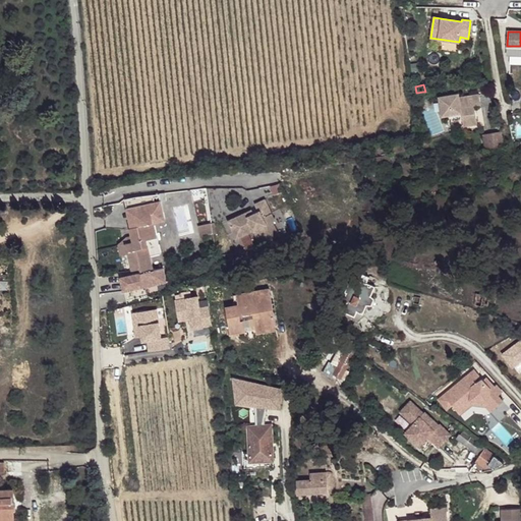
[(459,94),(440,98),(443,117),(462,114),(464,127),(477,125),(474,107),(480,106),(479,95),(459,98),(459,94)]
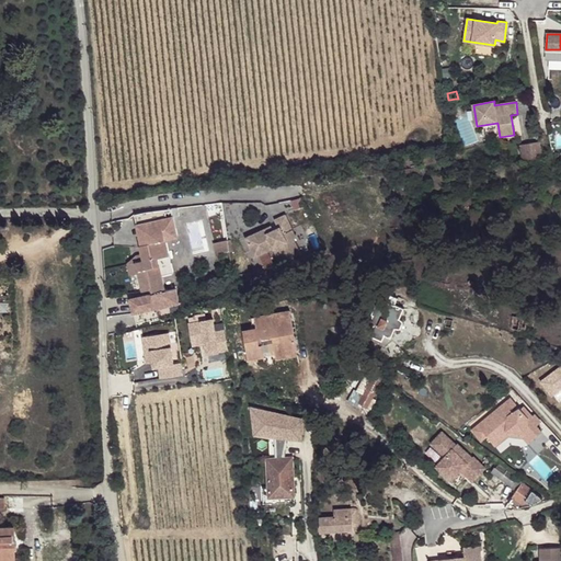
[(539,144),(522,146),(524,160),(541,158),(539,144)]
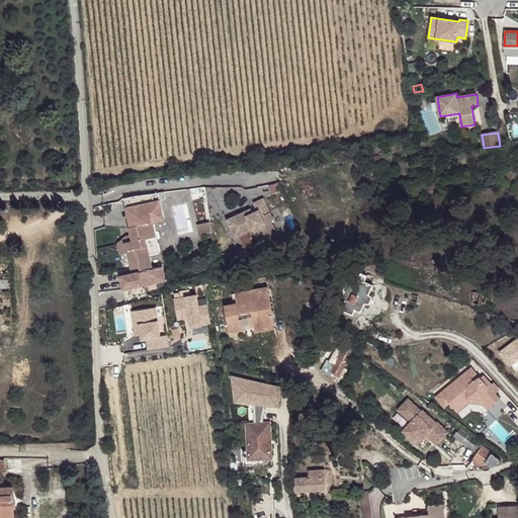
[(387,155),(370,158),(371,165),(389,162),(387,155)]
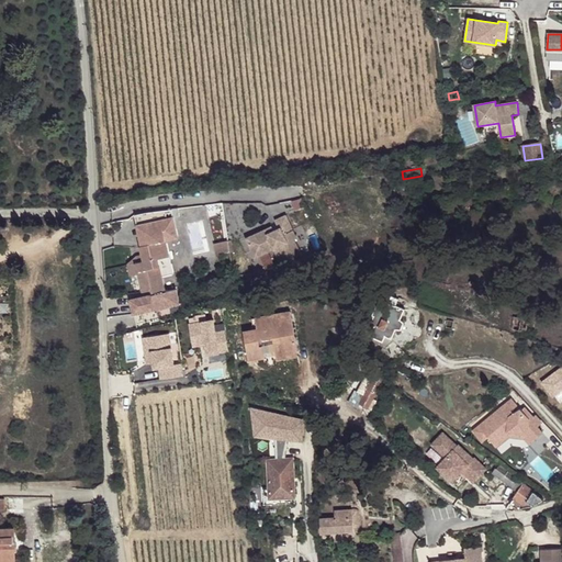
[(135,214),(137,225),(146,223),(175,217),(172,209),(145,212),(135,214)]
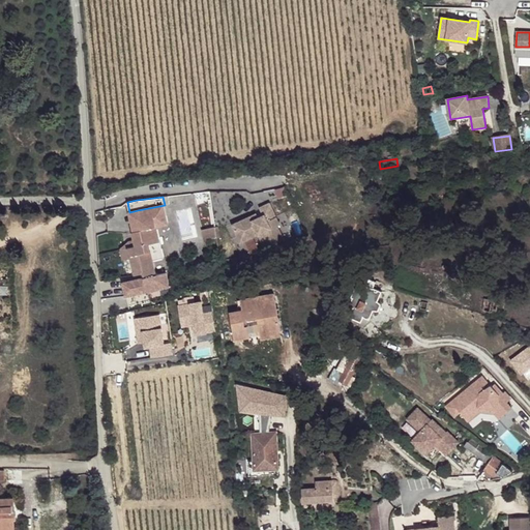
[(251,215),(232,224),(237,234),(244,231),(247,238),(258,234),(264,249),(284,240),(276,226),(280,225),(269,203),(260,207),(263,215),(258,217),(253,219),(251,215)]
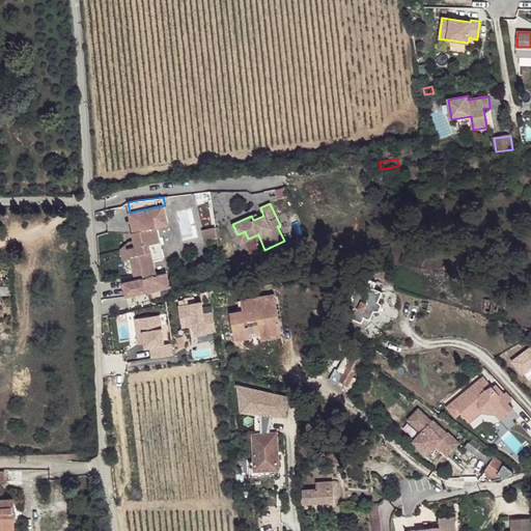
[(165,205),(138,211),(142,230),(134,231),(133,232),(135,241),(136,246),(128,248),(130,256),(151,251),(154,261),(164,258),(157,226),(169,224),(165,205)]
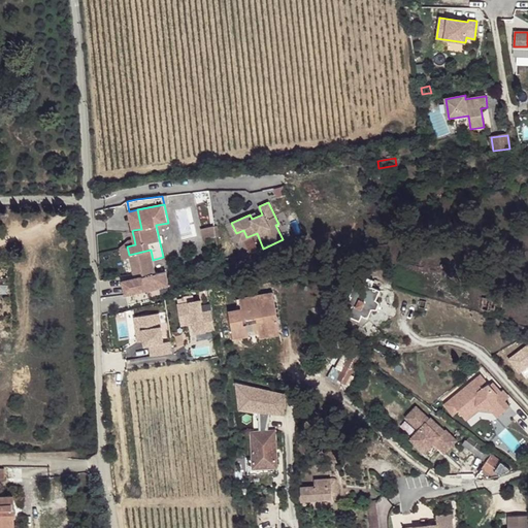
[(129,211),(133,230),(141,229),(137,209),(129,211)]
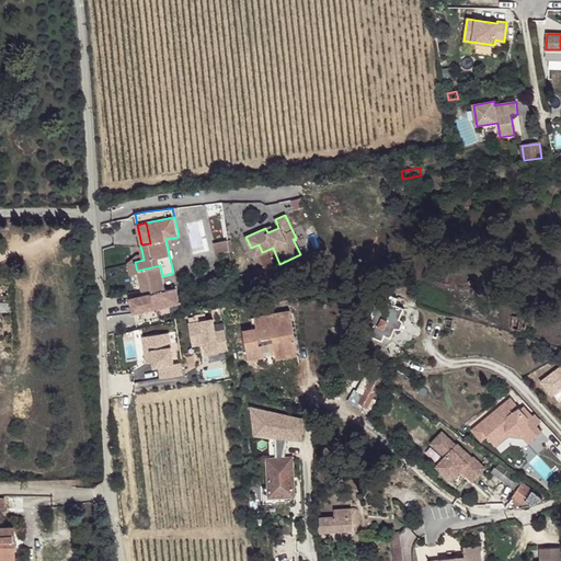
[(229,255),(227,240),(215,243),(217,259),(229,255)]
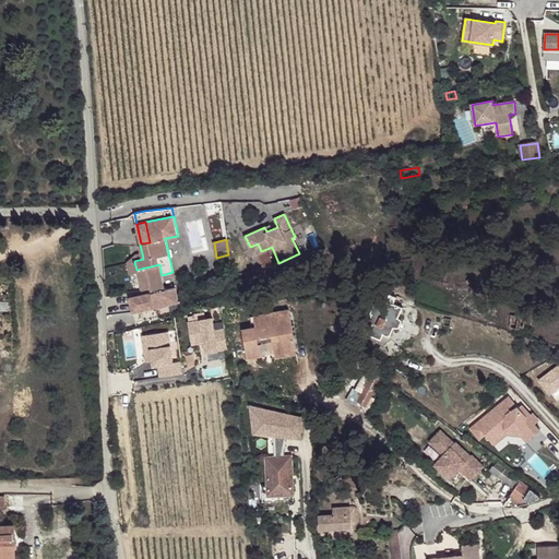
[(250,247),(253,256),(261,251),(258,244),(250,247)]
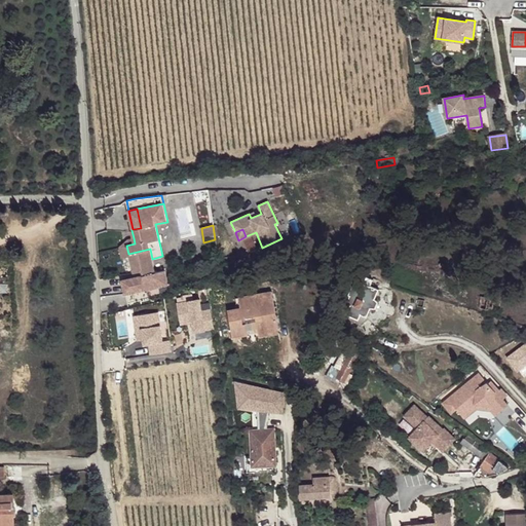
[(129,256),(126,246),(135,243),(134,238),(127,240),(120,248),(122,258),(129,256)]
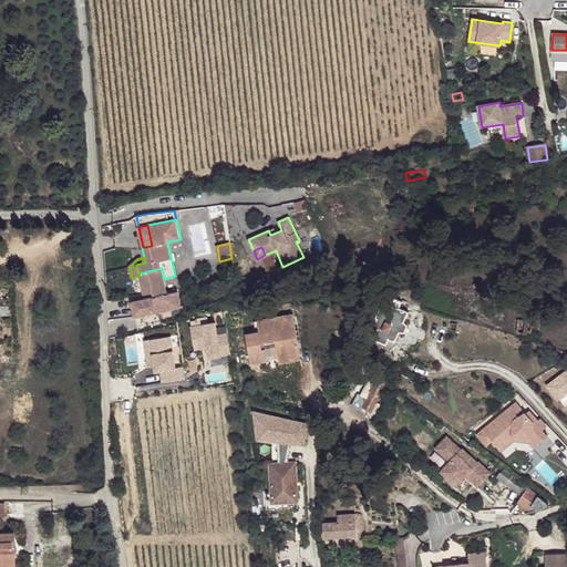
[(162,268),(138,274),(143,295),(152,292),(153,297),(167,295),(164,279),(162,268)]
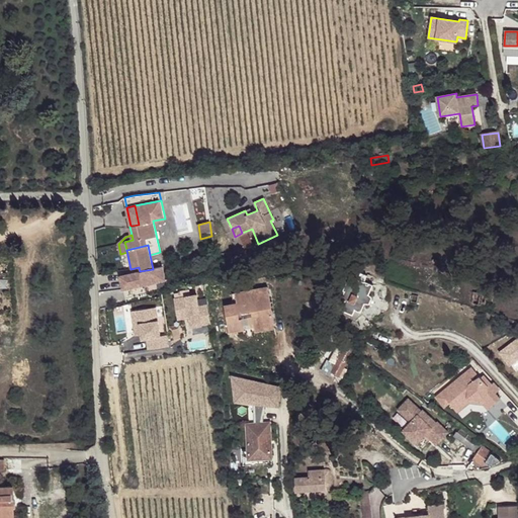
[(140,271),(120,276),(123,289),(165,280),(162,266),(153,269),(140,271)]
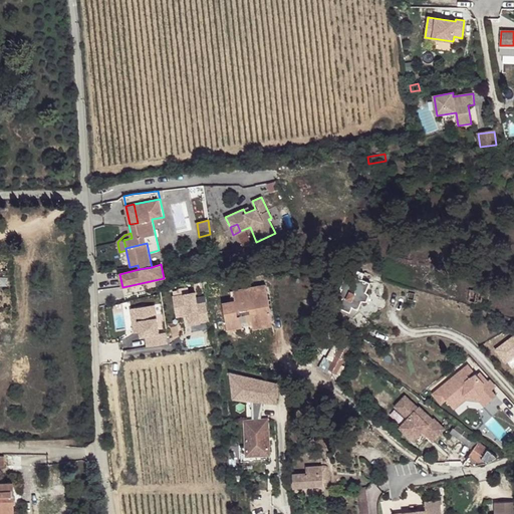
[(366,292),(370,282),(361,278),(364,273),(358,270),(353,270),(350,279),(345,277),(340,287),(342,288),(338,296),(342,297),(338,307),(350,312),(352,307),(358,309),(362,300),(365,301),(367,300),(368,300),(369,296),(368,293),(366,292)]
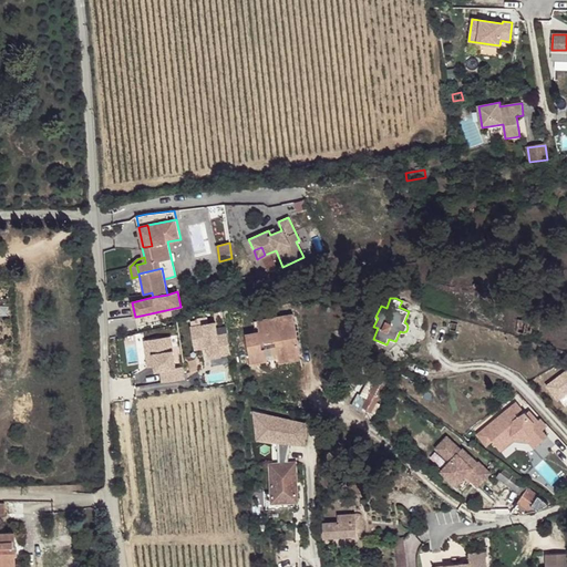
[(254,321),(256,332),(246,334),(251,362),(267,360),(265,348),(263,349),(261,342),(276,340),(278,358),(300,354),(294,315),(254,321)]
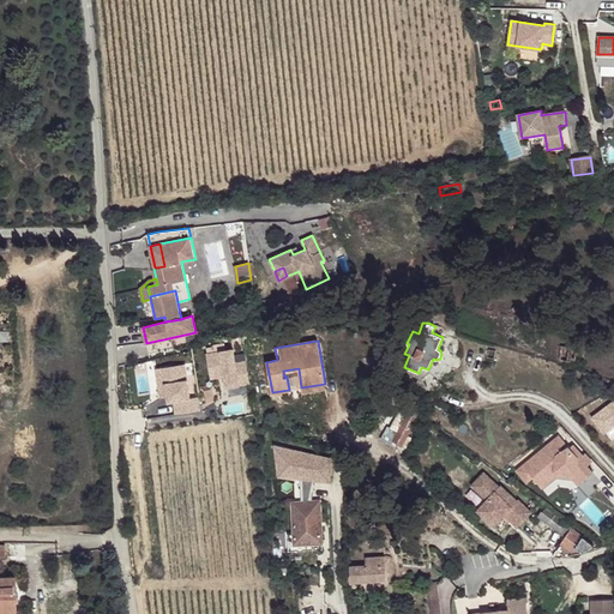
[(560,360),(575,363),(577,349),(561,345),(560,360)]
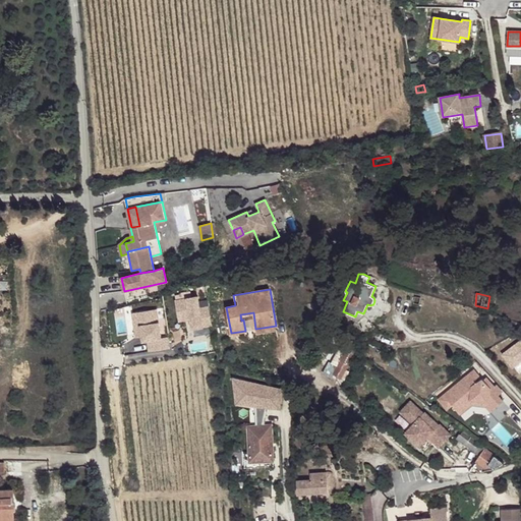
[(329,315),(326,300),(317,302),(321,316),(329,315)]
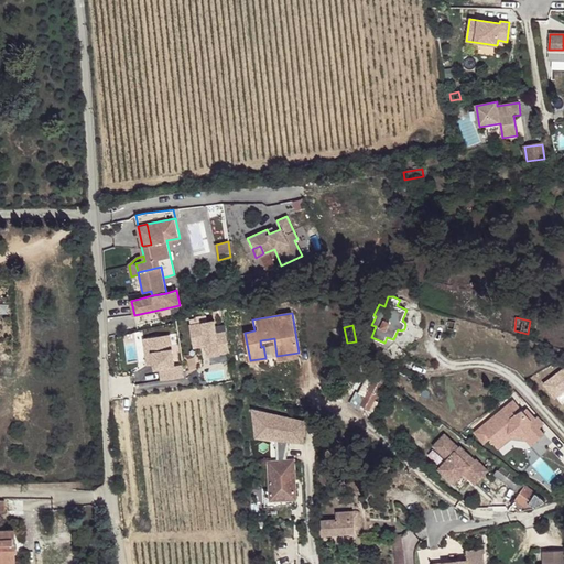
[(407,354),(394,342),(386,349),(397,362),(407,354)]
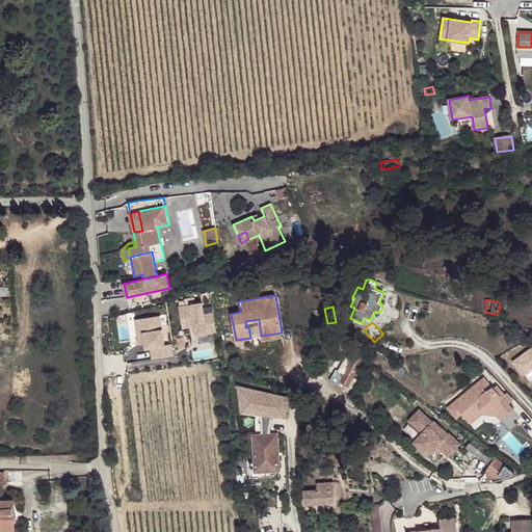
[(369,347),(374,342),(364,329),(363,328),(360,333),(369,347)]
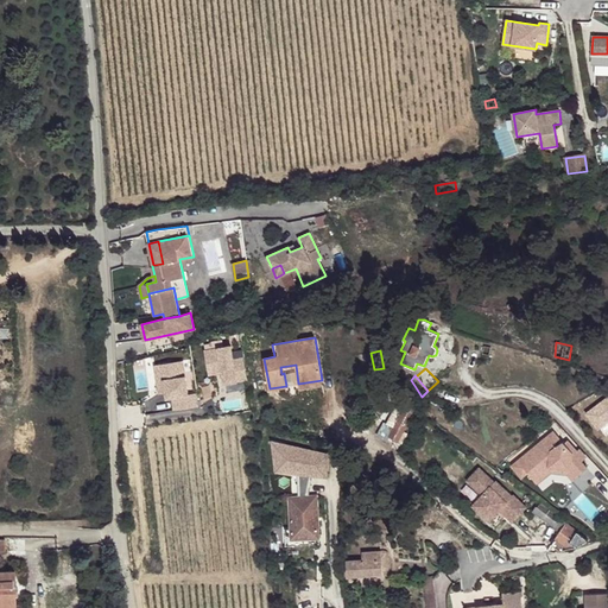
[(607,396),(587,413),(597,429),(607,420),(607,396)]
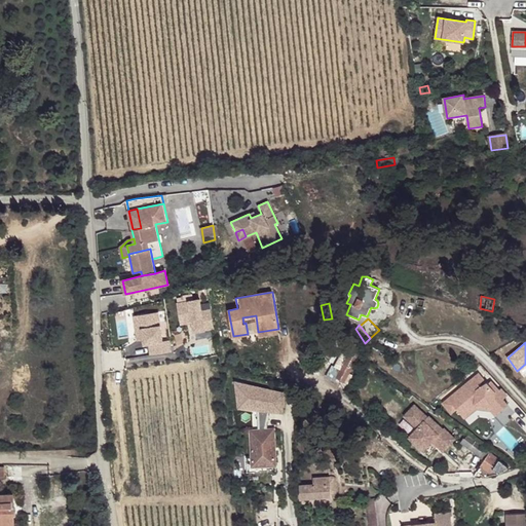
[(346,345),(342,352),(357,359),(360,353),(346,345)]
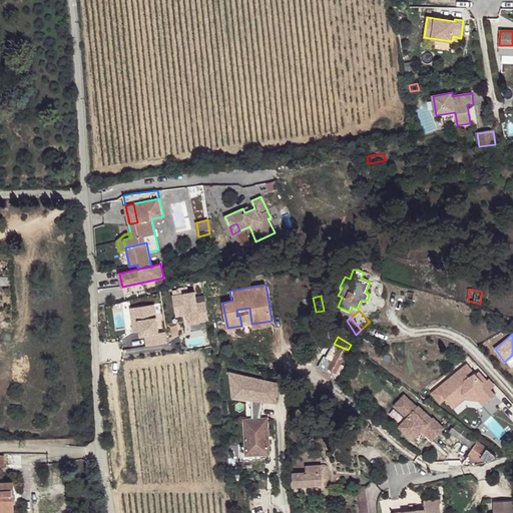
[(348,350),(334,344),(334,343),(327,357),(324,358),(319,368),(327,373),(329,368),(340,374),(344,366),(341,364),(348,350)]
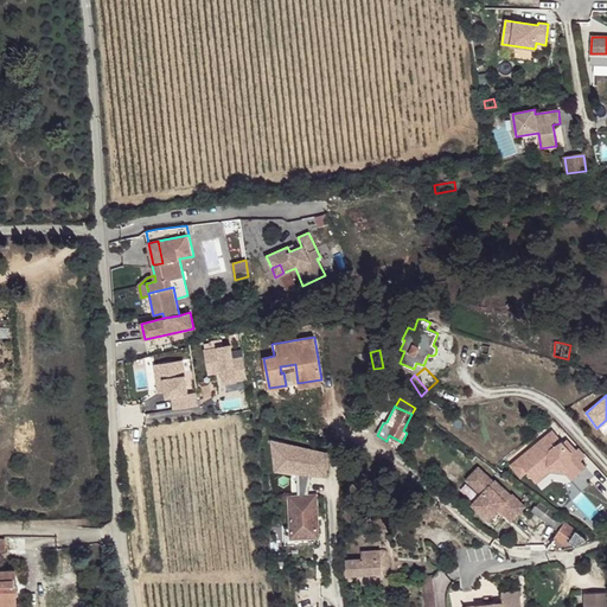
[(562,441),(555,446),(553,442),(558,439),(553,432),(511,465),(521,477),(526,472),(532,479),(548,466),(569,468),(576,477),(586,467),(579,459),(581,457),(566,440),(563,442),(562,441)]
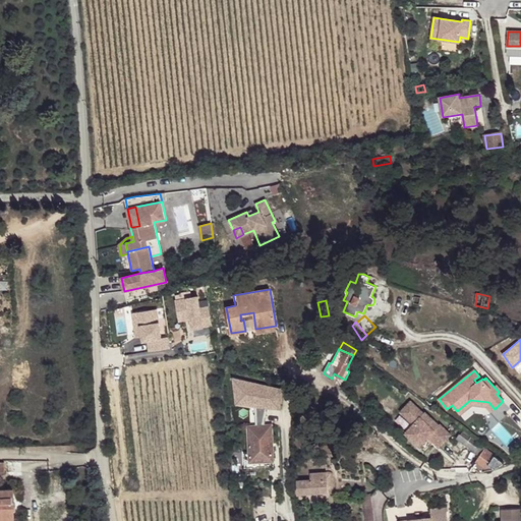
[(232,405),(281,408),(283,384),(233,380),(232,405)]
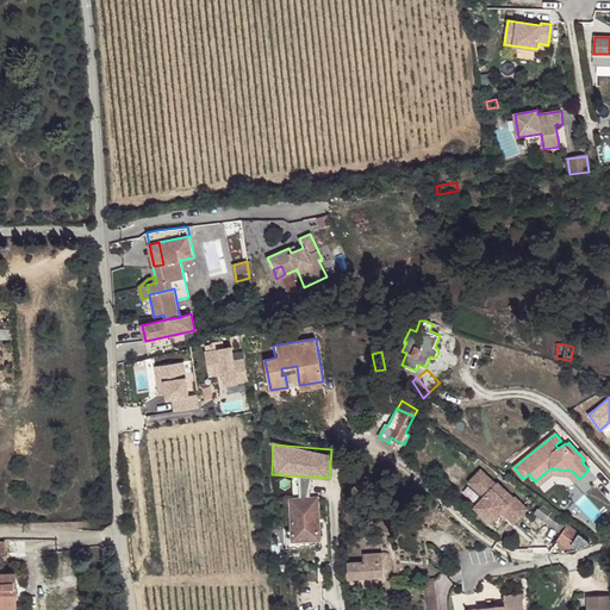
[(514,523),(528,509),(515,497),(514,498),(497,483),(496,484),(480,470),(468,483),(484,497),(474,508),(491,522),(500,511),(514,523)]
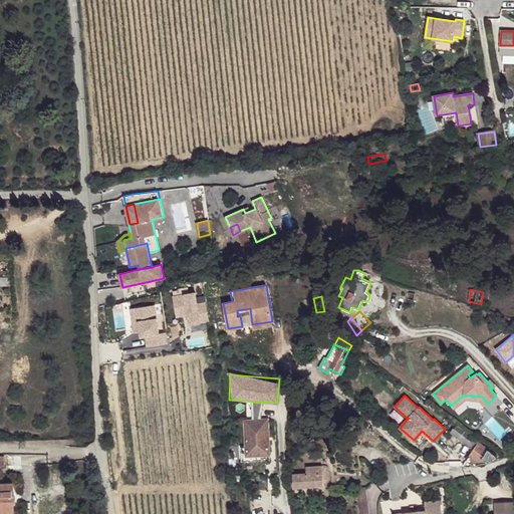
[(268,420),(245,421),(247,447),(241,447),(242,462),(248,461),(247,455),(270,454),(268,420)]
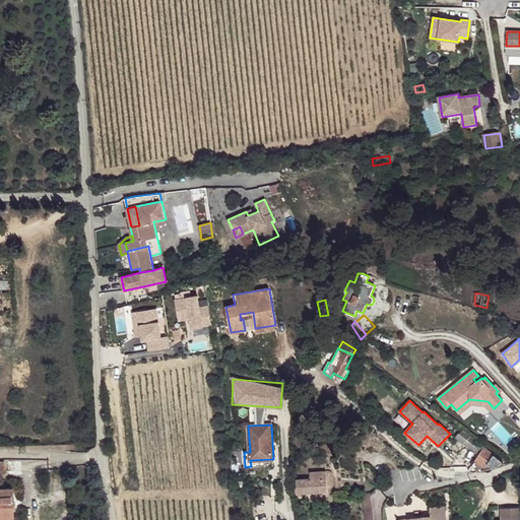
[(478,442),(463,430),(456,438),(473,450),(478,442)]
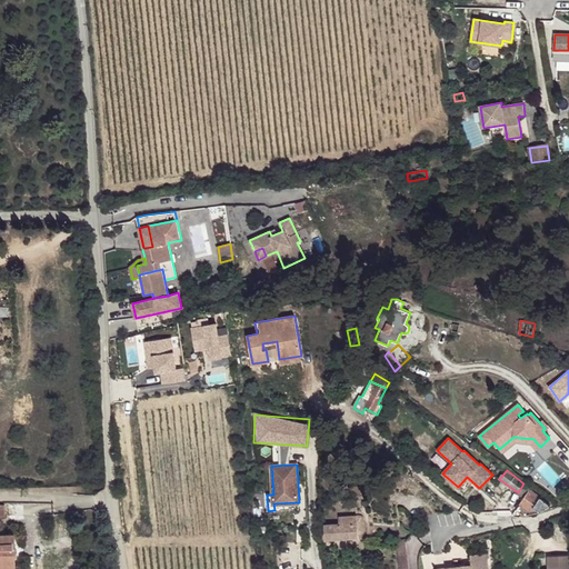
[(530,488),(523,483),(518,492),(523,497),(529,489),(530,488)]
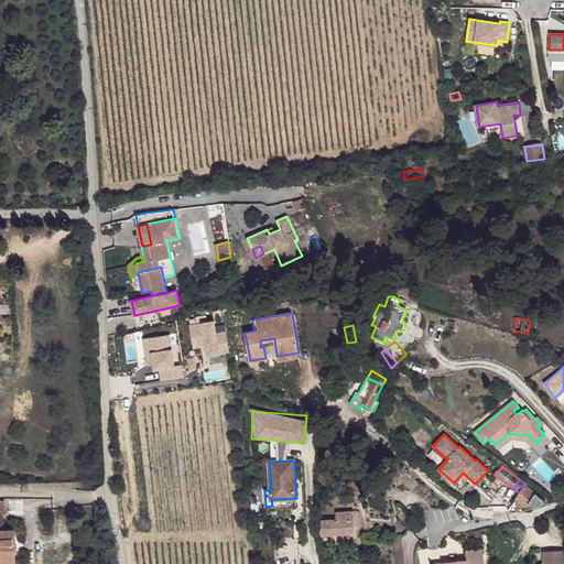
[(519,492),(510,506),(520,511),(524,511),(528,507),(533,508),(535,508),(545,501),(524,485),(519,492)]
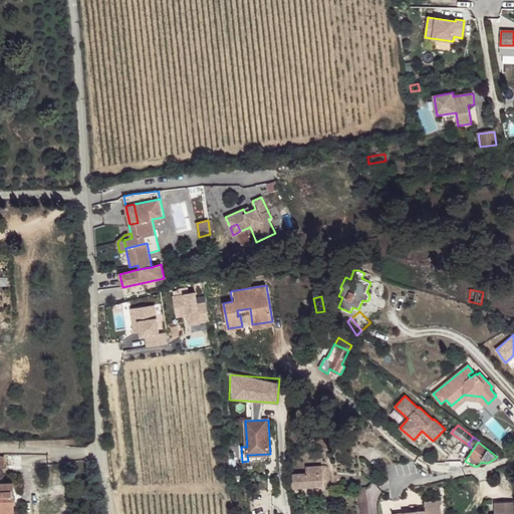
[(328,480),(327,468),(327,467),(325,466),(306,467),(306,473),(293,474),(294,487),(323,485),(323,482),(327,482),(328,481),(328,480)]
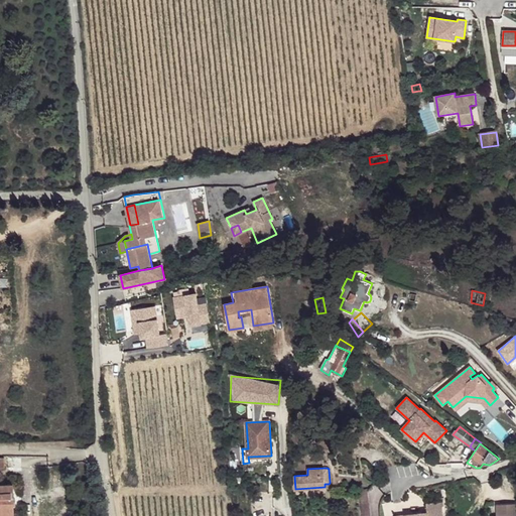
[(0,515),(13,515),(12,484),(0,484),(0,515)]
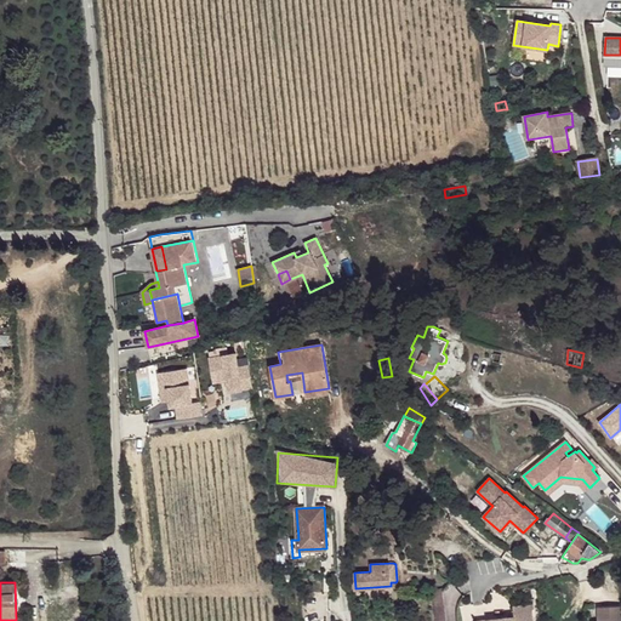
[(446,620),(445,611),(443,588),(436,590),(436,591),(433,592),(433,594),(436,620),(446,620)]
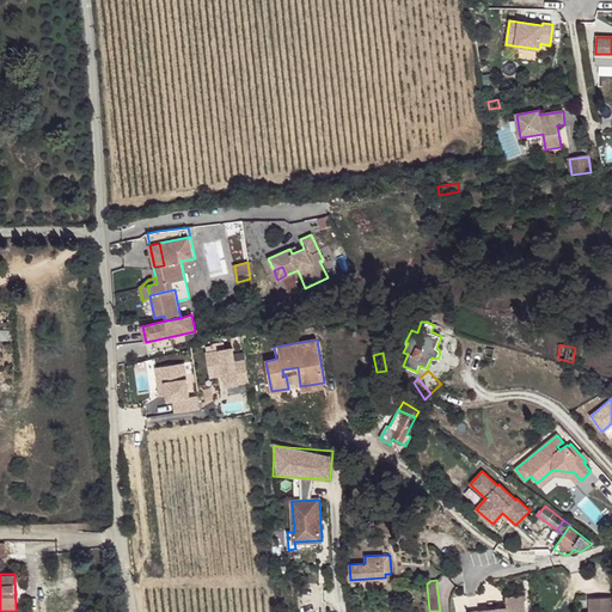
[(525,611),(524,597),(506,599),(507,609),(470,611),(525,611)]
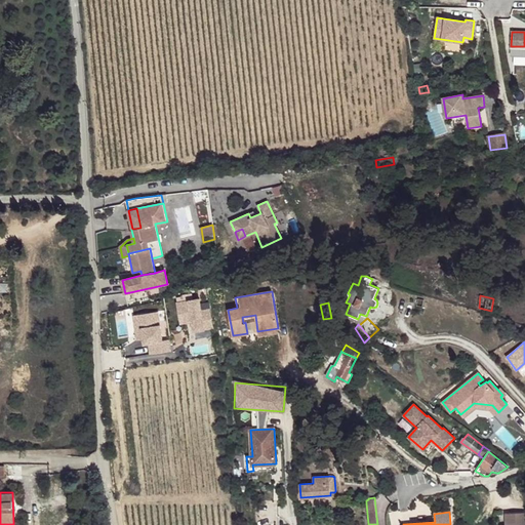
[(524,524),(524,512),(505,513),(506,524),(524,524)]
